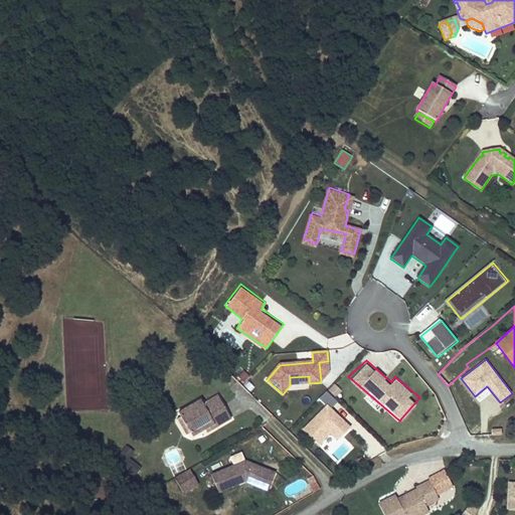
[(329,373),(328,361),(319,362),(321,382),(329,373)]
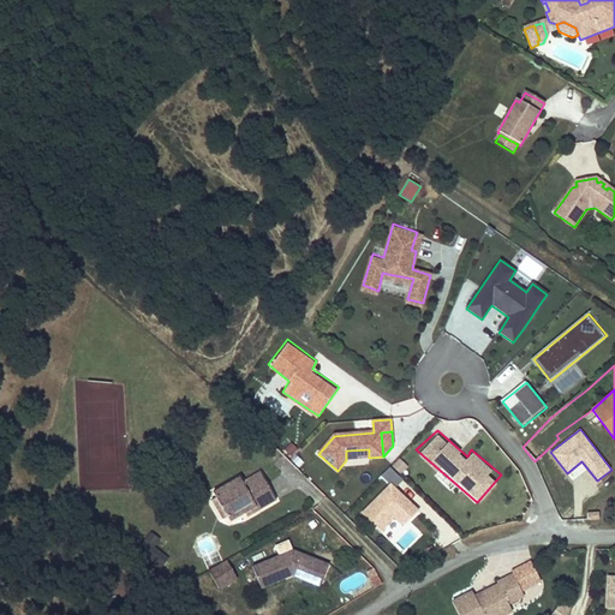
[(298,452),(291,445),(284,451),(291,458),(298,452)]
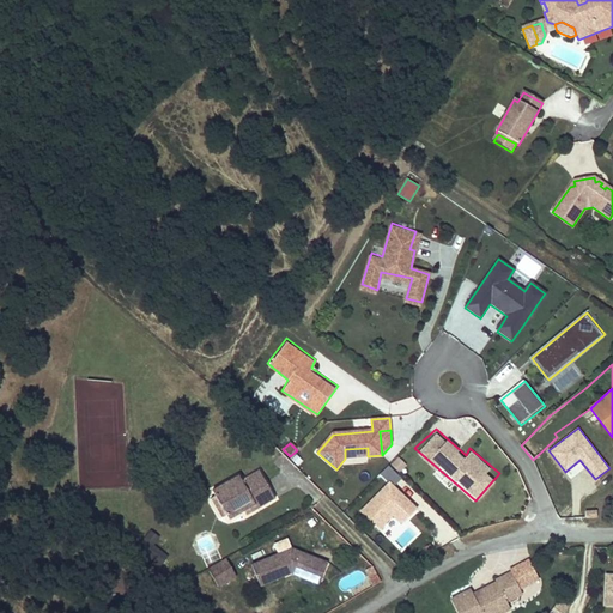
[(368,456),(368,448),(345,449),(345,459),(368,456)]
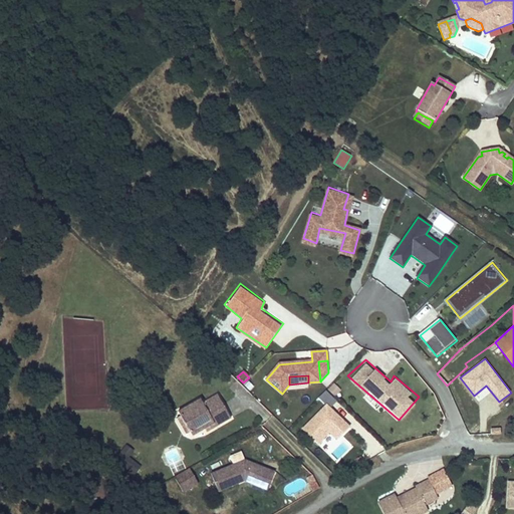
[(333,383),(327,390),(334,398),(340,392),(333,383)]
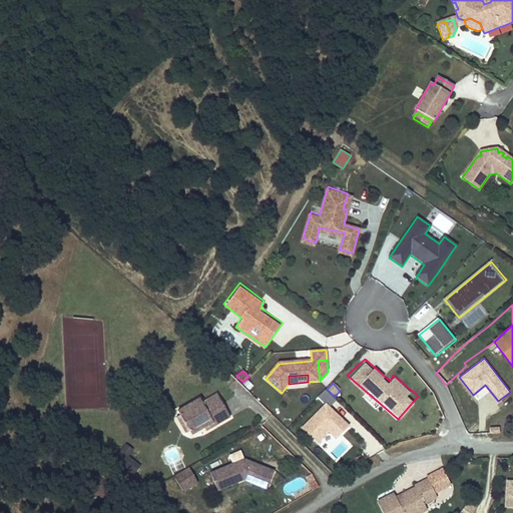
[(189,438),(201,430),(205,428),(207,431),(228,420),(214,396),(199,404),(197,400),(175,413),(177,417),(187,433),(189,438)]
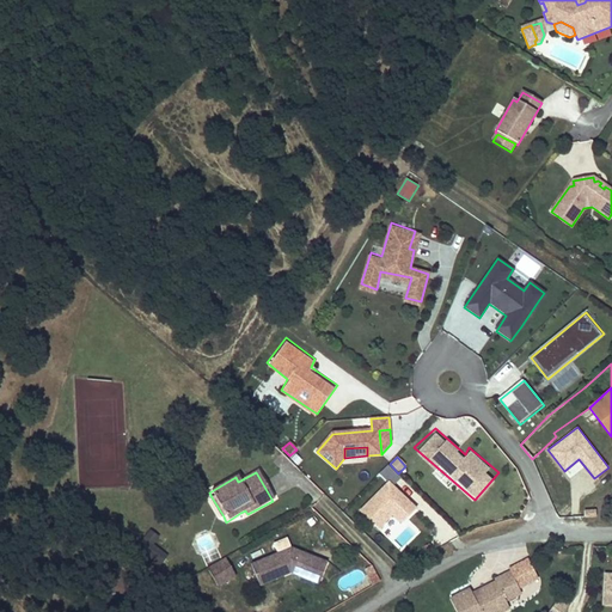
[(391,483),(361,513),(378,530),(395,514),(408,500),(391,483)]
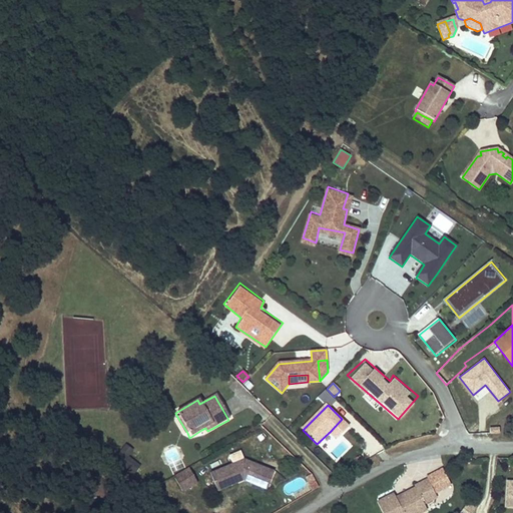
[(187,433),(177,417),(174,420),(183,436),(187,433)]
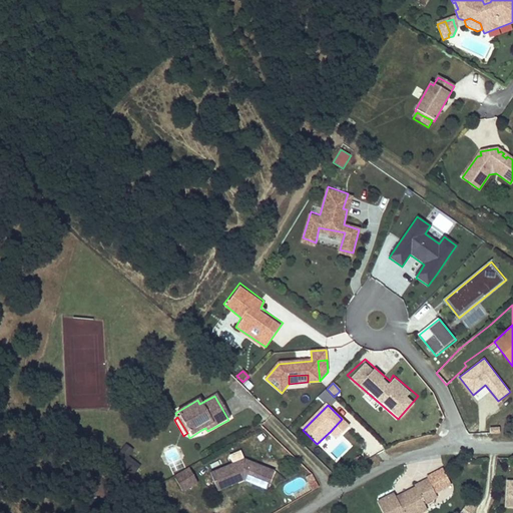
[(350,427),(342,419),(331,431),(338,438),(350,427)]
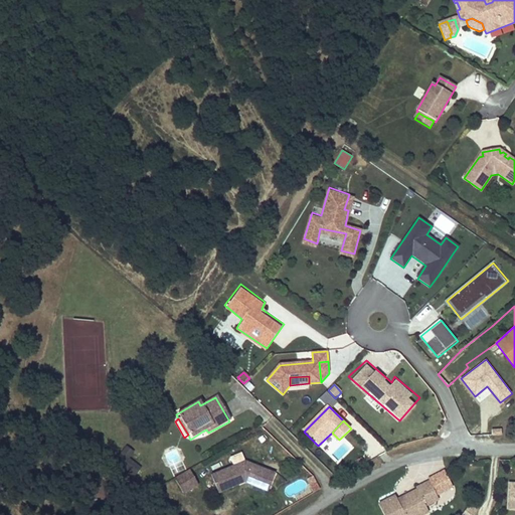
[(126,448),(116,460),(135,475),(140,468),(129,459),(133,453),(126,448)]
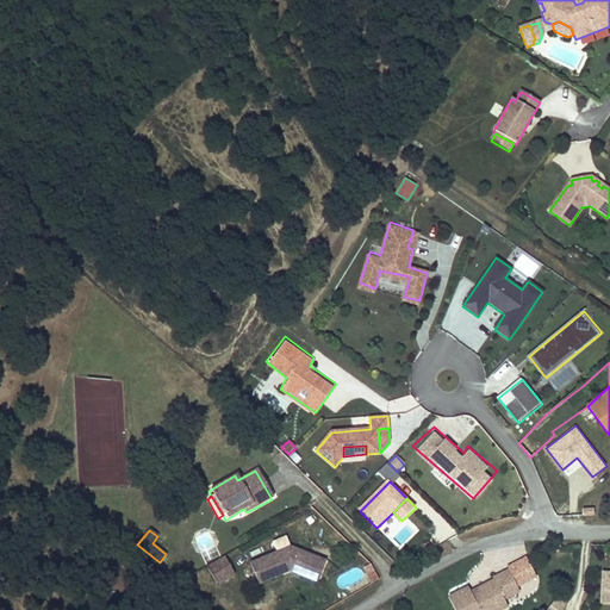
[(250,564),(260,585),(282,576),(281,572),(290,568),(310,577),(317,559),(290,547),(250,564)]
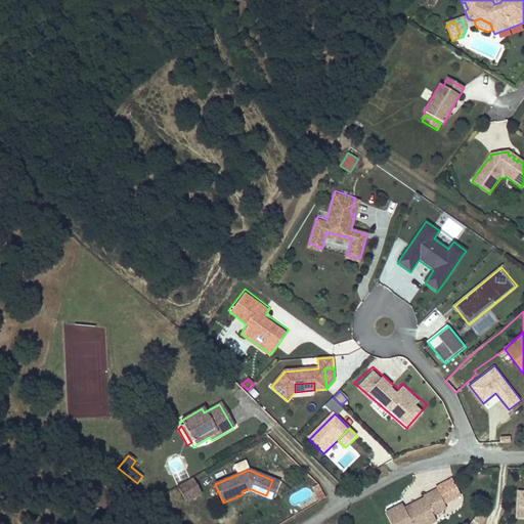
[(193,478),(178,486),(187,504),(203,494),(193,478)]
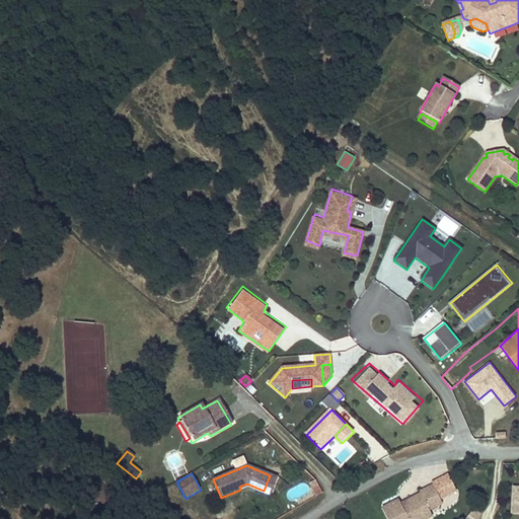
[(239,487),(240,490),(246,487),(270,496),(277,477),(270,475),(264,491),(246,484),(239,487)]
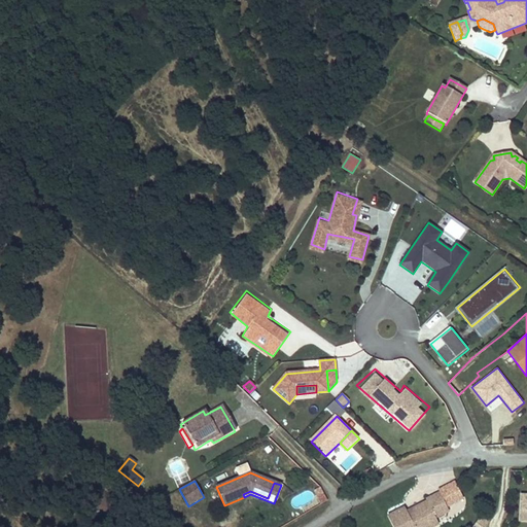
[(321,488),(314,491),(320,504),(327,501),(321,488)]
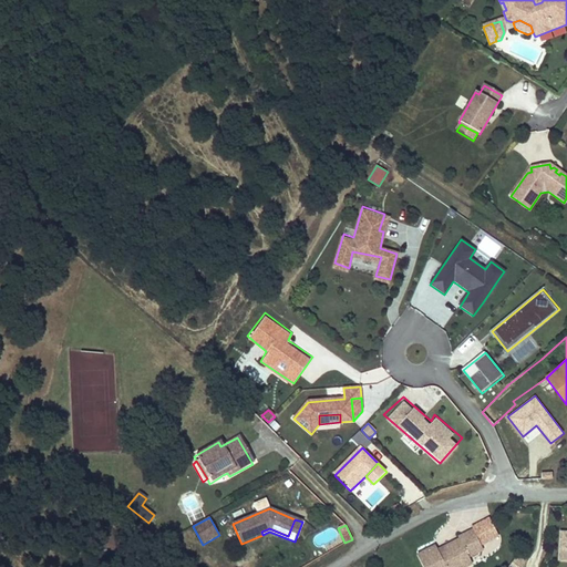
[(443,550),(442,548),(439,549),(436,545),(418,555),(423,566),(462,566),(460,562),(468,557),(484,549),(474,529),(459,537),(460,539),(446,546),(447,548),(443,550)]
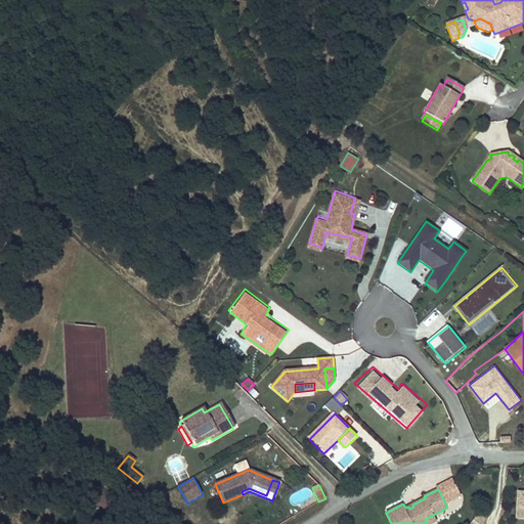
[(489,516),(481,510),(478,513),(486,519),(489,516)]
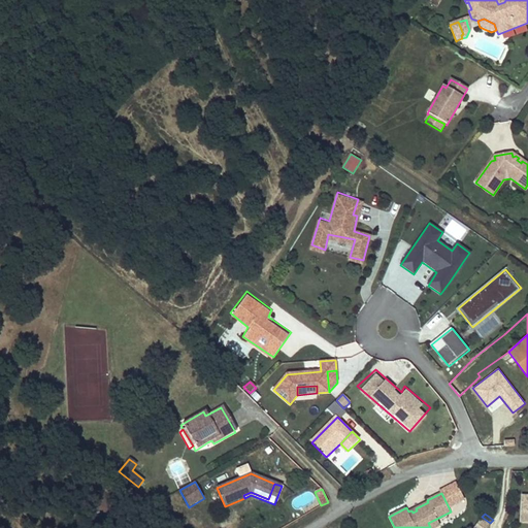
[(486,527),(490,523),(482,517),(473,527),(486,527)]
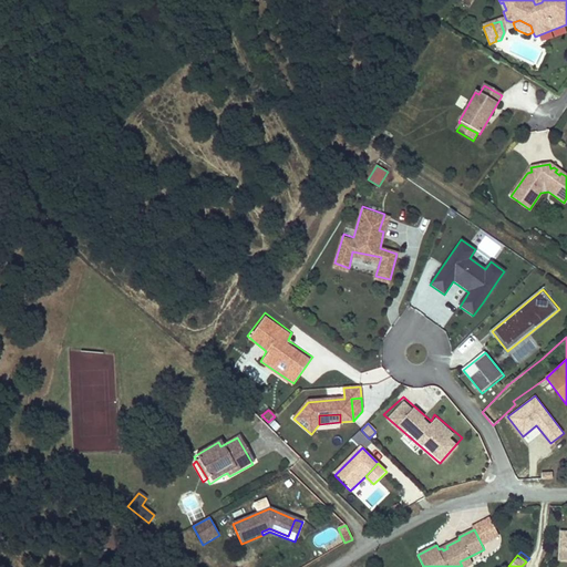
[(468,557),(460,562),(462,566),(465,566),(473,564),(468,557)]
